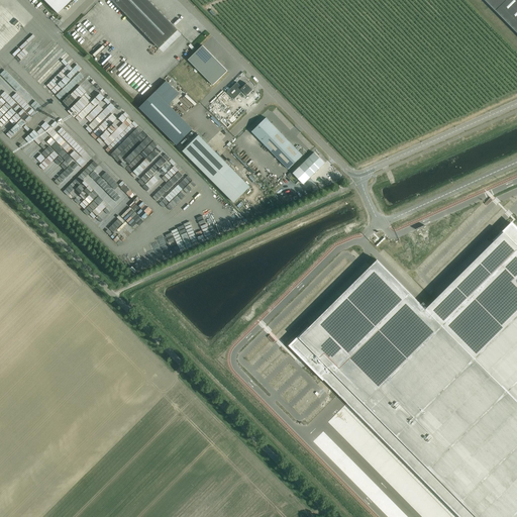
[(43,0),(58,13),(71,0),(43,0)]
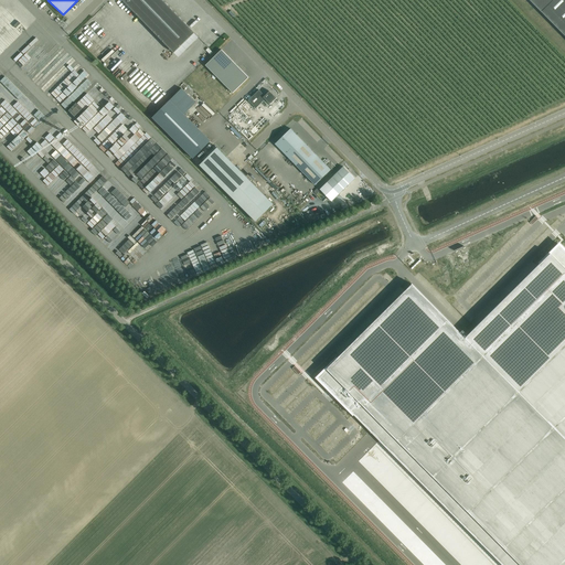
[(194,33),(162,0),(121,0),(173,53),(194,33)]
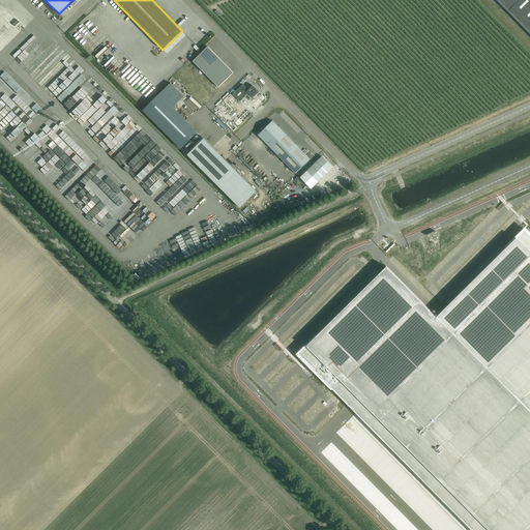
[(529,0),(496,0),(507,11),(529,33),(529,0)]
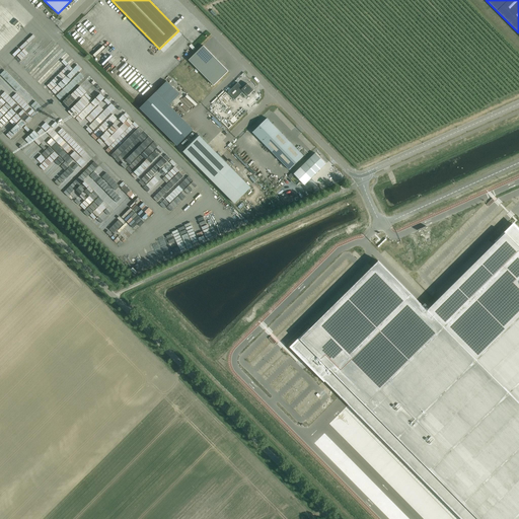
[(4,24),(9,30),(13,26),(8,20),(4,24)]
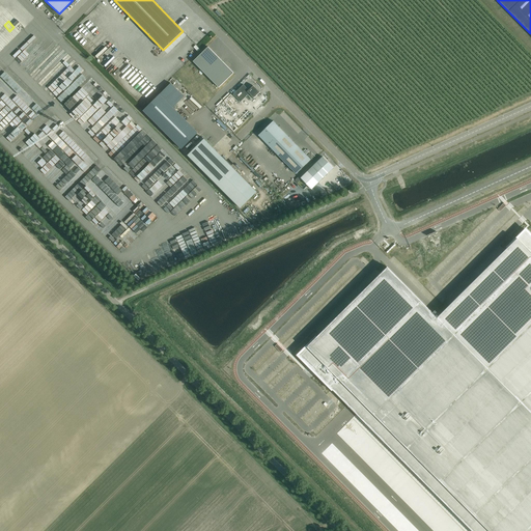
[(71,82),(83,71),(56,40),(43,52),(38,47),(34,52),(39,57),(29,66),(42,80),(44,78),(42,76),(45,73),(49,76),(42,83),(56,99),(73,83),(71,82)]
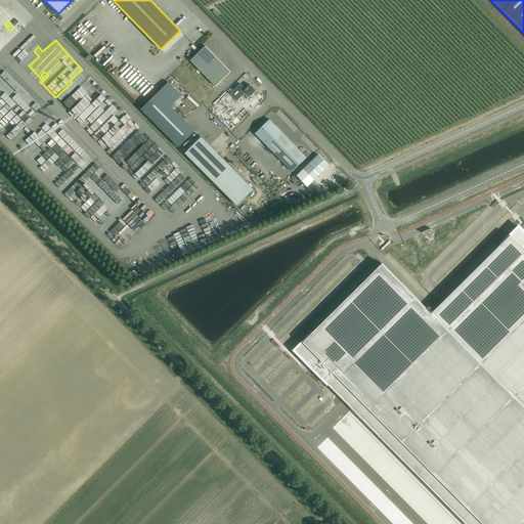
[(26,43),(13,55),(20,62),(33,50),(26,43)]
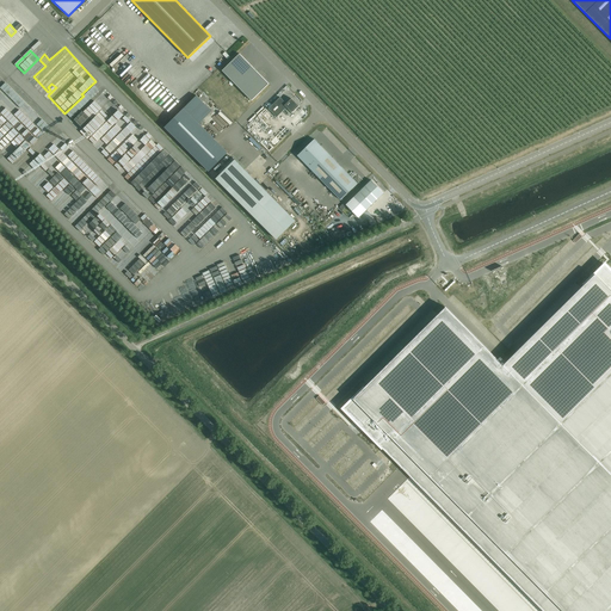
[(240,54),(222,71),(252,100),(269,84),(240,54)]
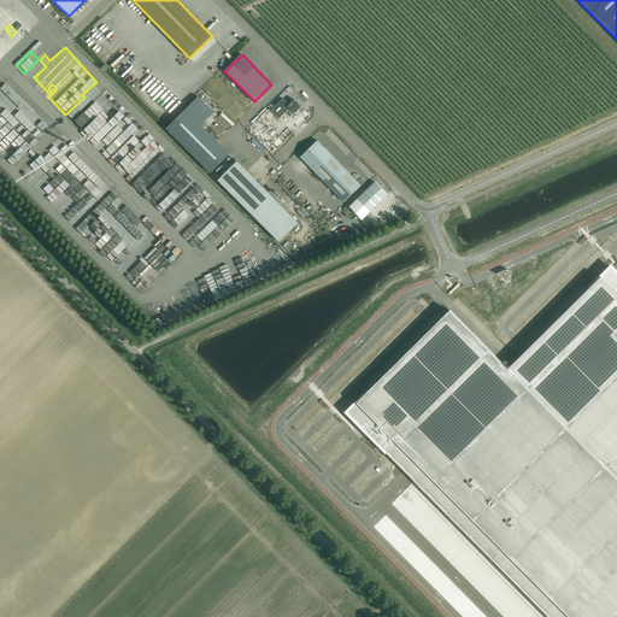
[(94,87),(87,95),(93,101),(100,93),(94,87)]
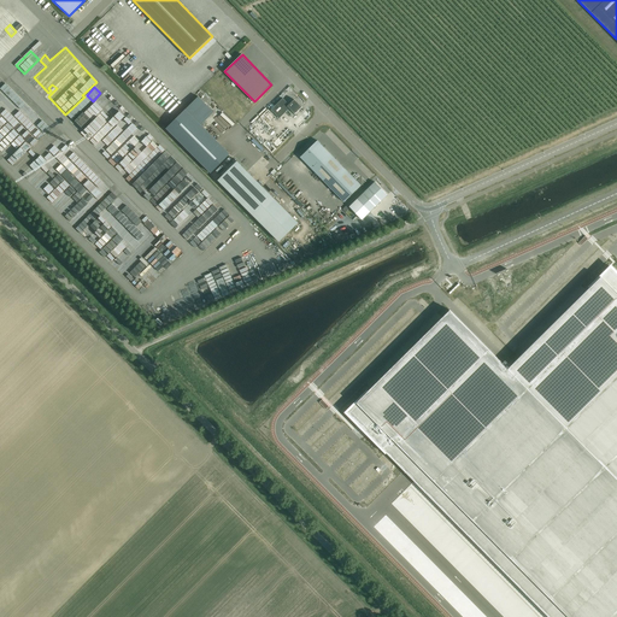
[(10,97),(16,103),(22,99),(15,92),(10,97)]
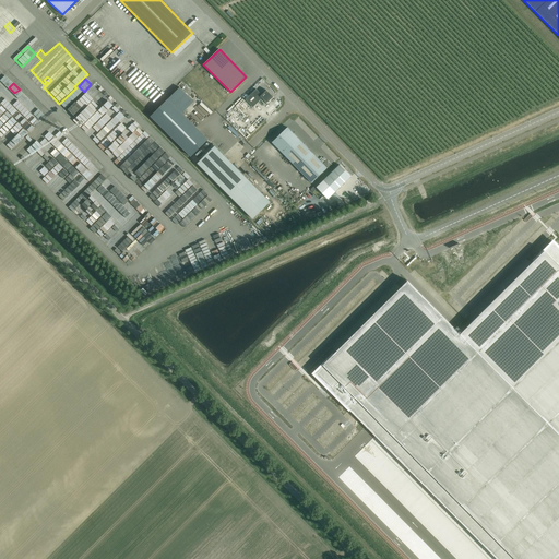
[(179,87),(151,116),(191,156),(209,139),(181,113),(193,100),(179,87)]
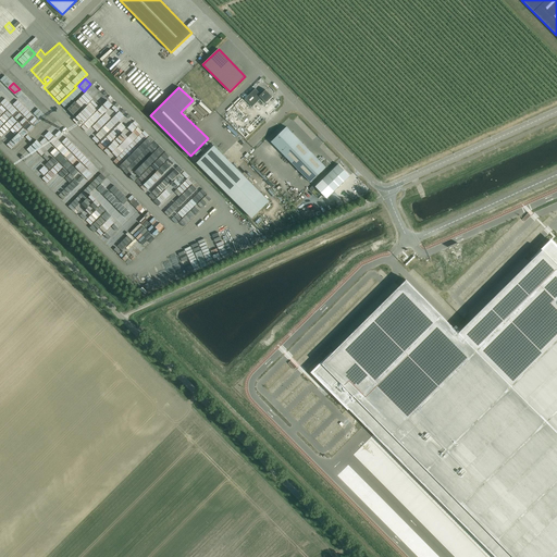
[(245,99),(252,107),(261,98),(265,102),(272,96),(268,91),(267,91),(265,93),(264,91),(261,95),(256,88),(245,99)]
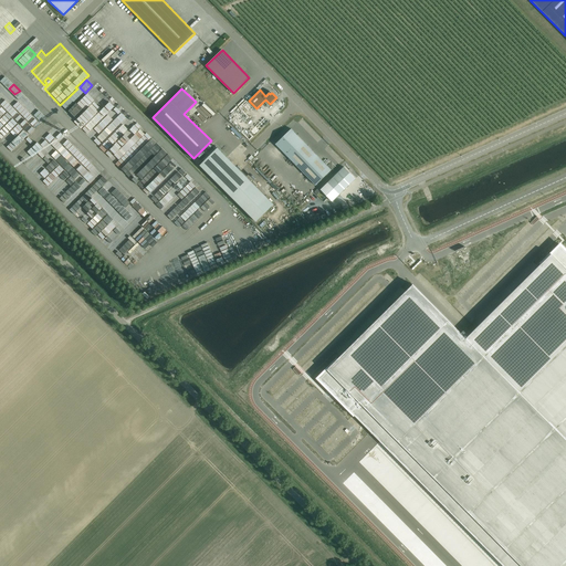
[(1,103),(6,107),(10,103),(4,98),(1,103)]
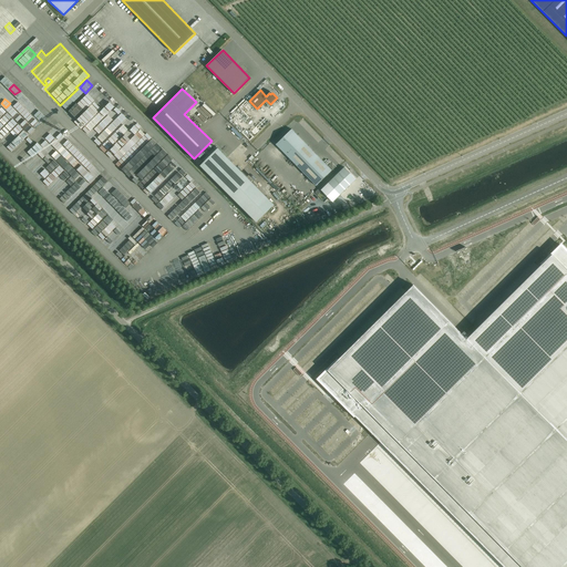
[(89,109),(95,116),(102,109),(95,102),(89,109)]
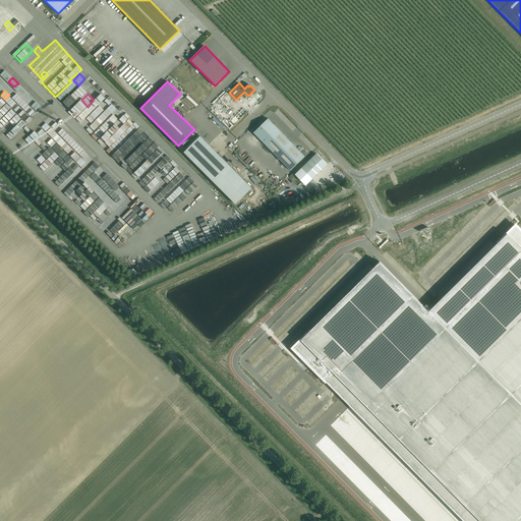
[(16,100),(29,113),(33,109),(21,96),(16,100)]
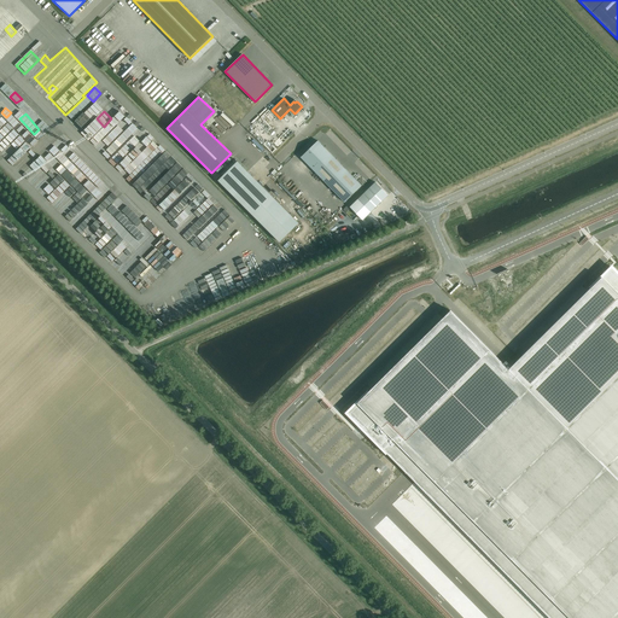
[(18,130),(23,127),(15,116),(10,120),(18,130)]
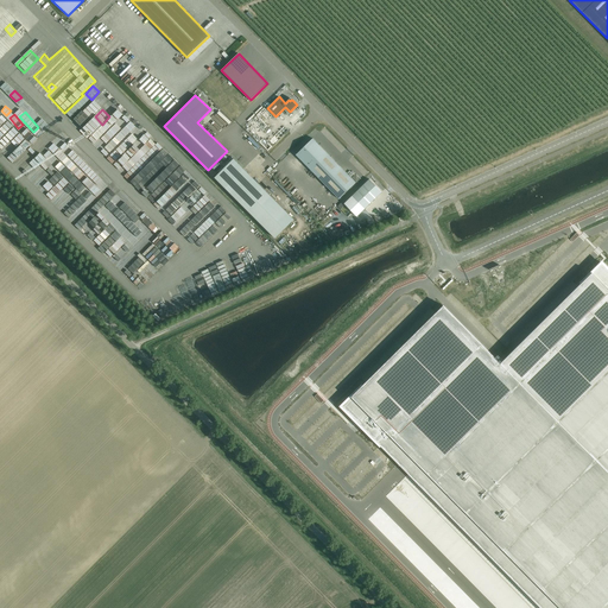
[(92,134),(100,127),(92,119),(87,124),(87,125),(84,127),(92,134)]
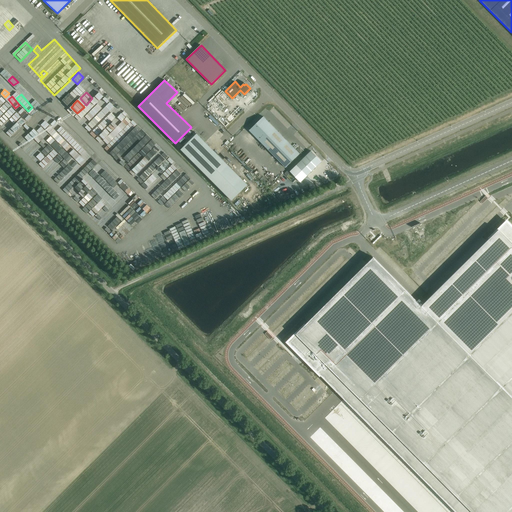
[(100,102),(80,122),(85,127),(104,106),(100,102)]
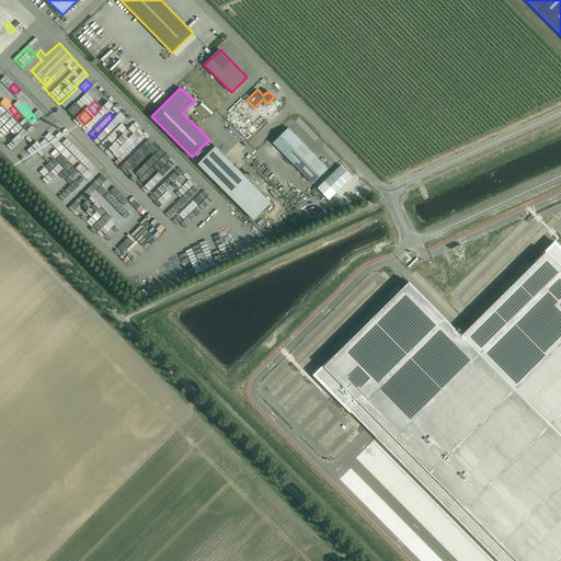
[(19,121),(29,130),(34,126),(24,116),(19,121)]
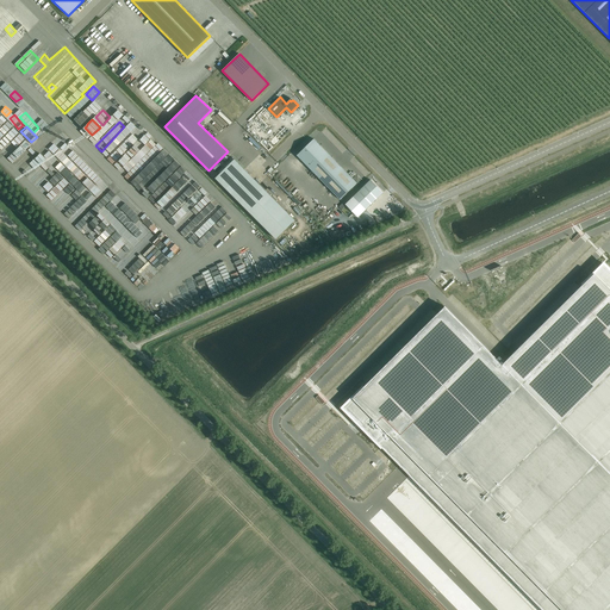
[(14,138),(20,134),(16,128),(10,132),(14,138)]
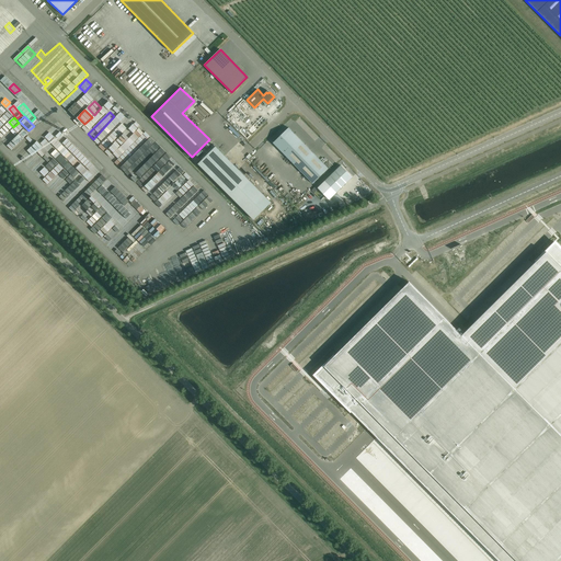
[(37,117),(32,123),(37,127),(42,123),(37,117)]
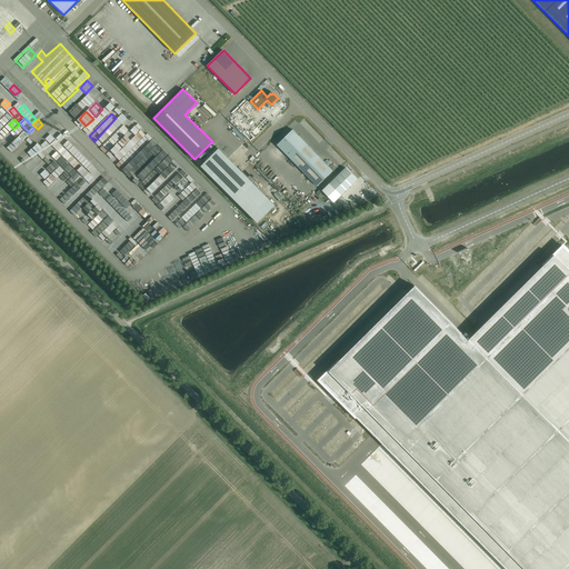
[(118,131),(122,137),(131,128),(127,123),(118,131)]
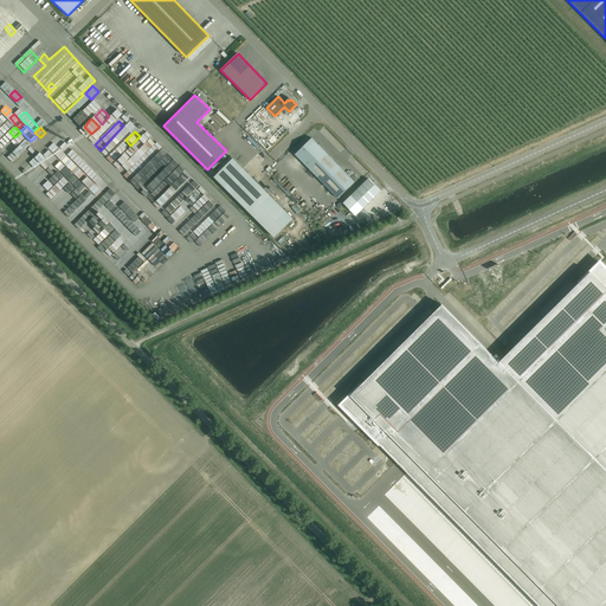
[(126,150),(130,156),(153,136),(148,131),(126,150)]
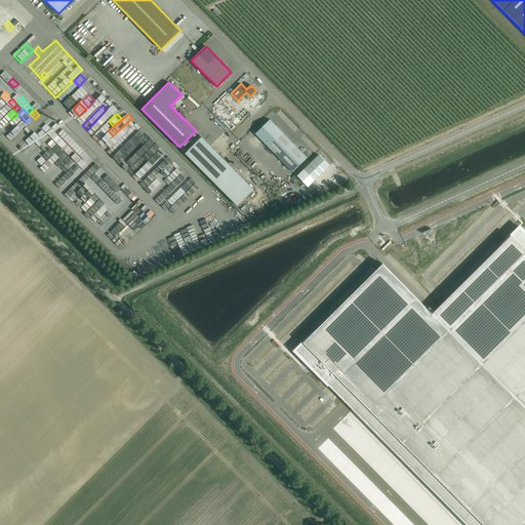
[(101,118),(96,122),(101,127),(105,123),(101,118)]
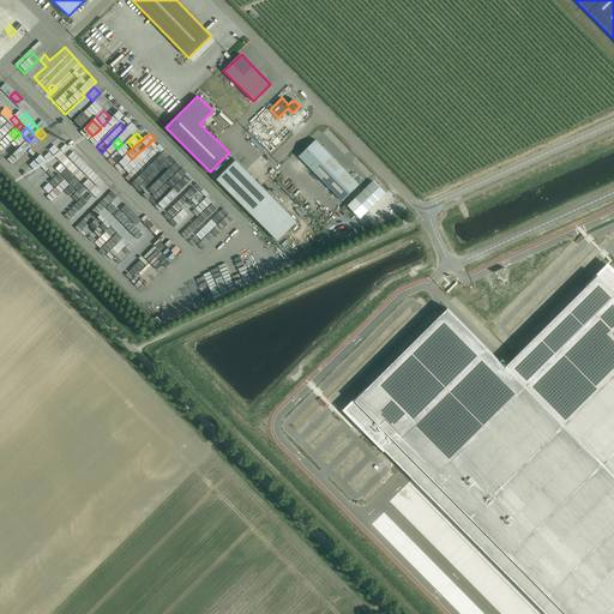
[(62,139),(46,156),(78,190),(72,196),(78,200),(84,194),(94,204),(98,199),(97,198),(109,186),(62,139)]
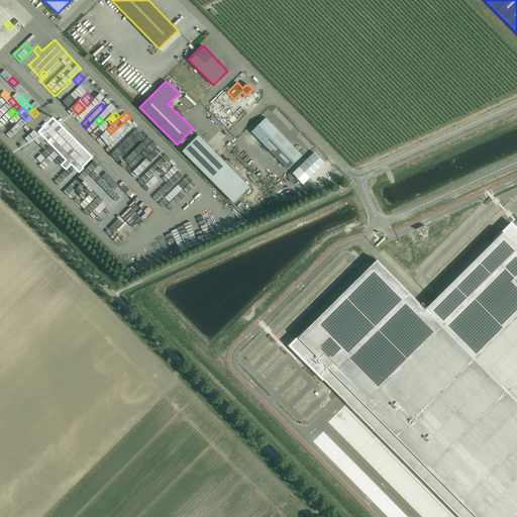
[(251,131),(288,170),(303,156),(266,117),(251,131)]
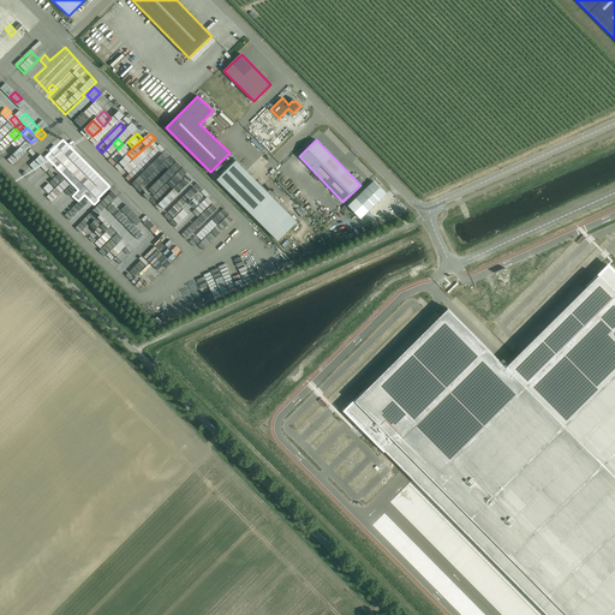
[(28,141),(22,145),(28,151),(33,145),(28,141)]
